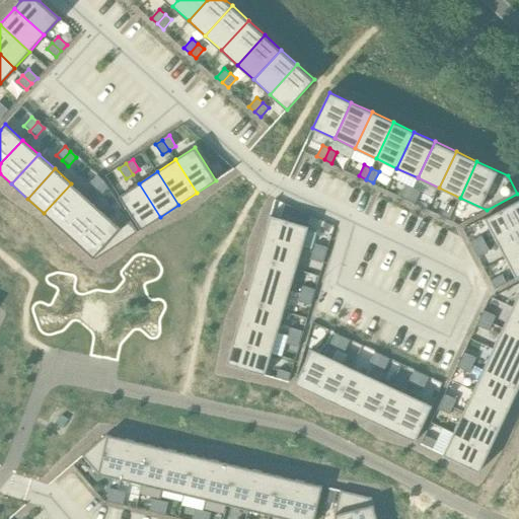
[(97,175),(88,184),(94,190),(102,180),(97,175)]
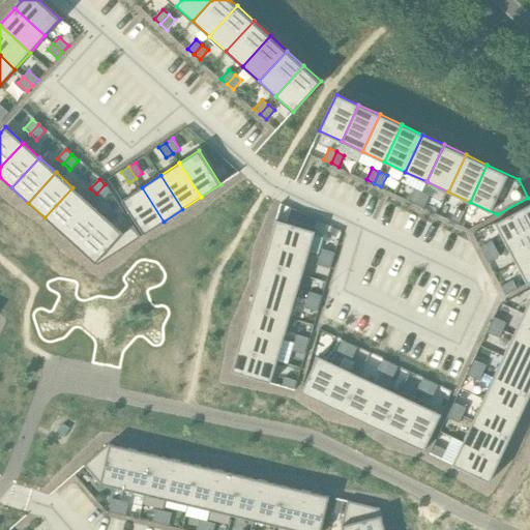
[(105,184),(96,194),(102,200),(110,192),(106,184),(105,184)]
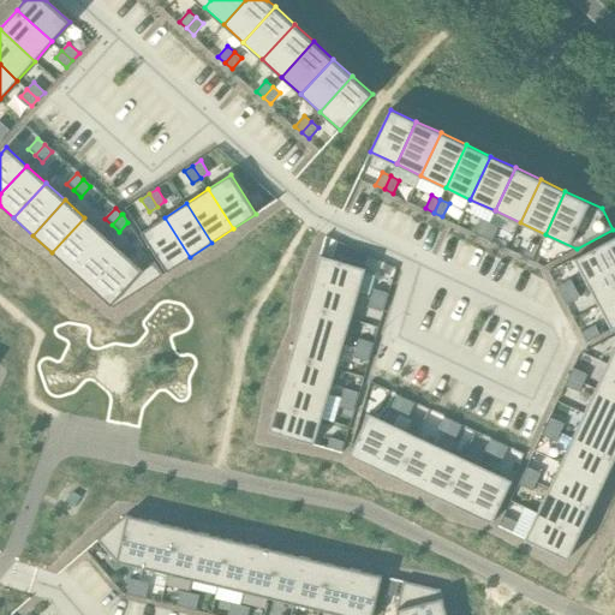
[(71,270),(103,234),(84,218),(52,252),(71,270)]
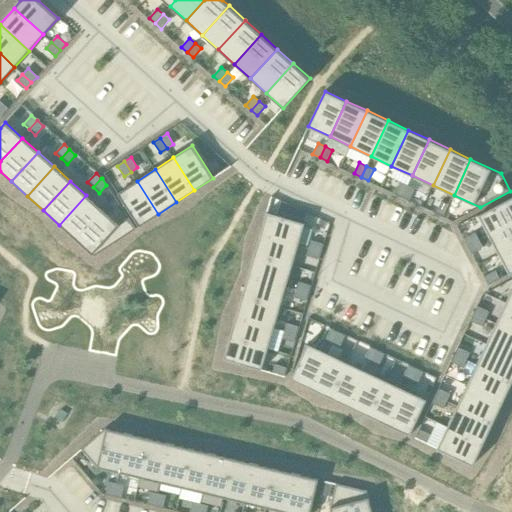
[(158,214),(137,181),(118,193),(139,226),(158,214)]
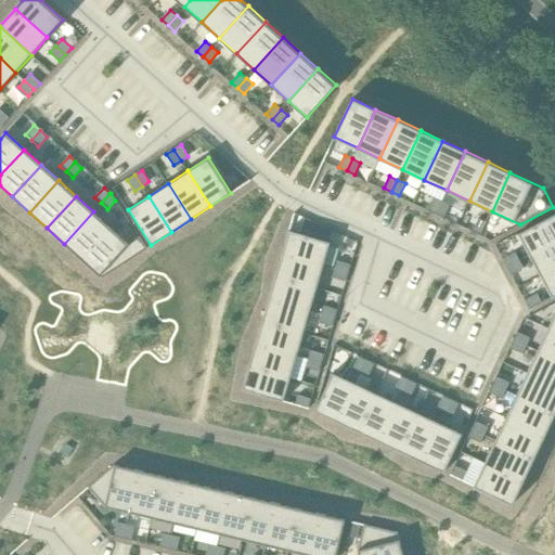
[(429,206),(428,209),(436,213),(441,201),(434,197),(429,206)]
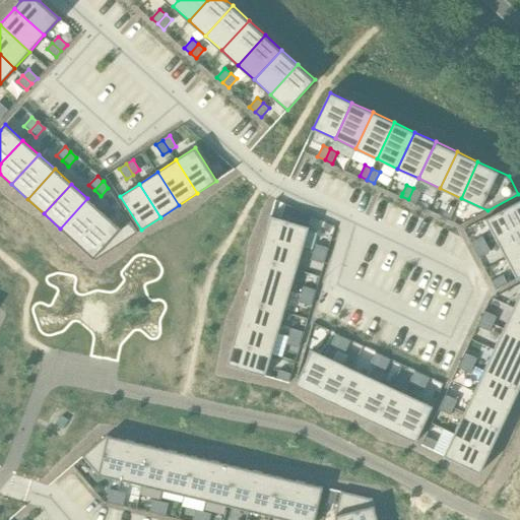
[(413,188),(408,199),(416,203),(418,198),(421,192),(413,188)]
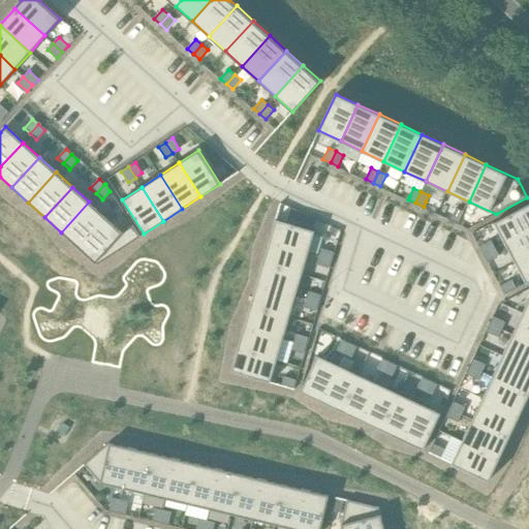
[(78,247),(105,217),(89,201),(61,232),(78,247)]
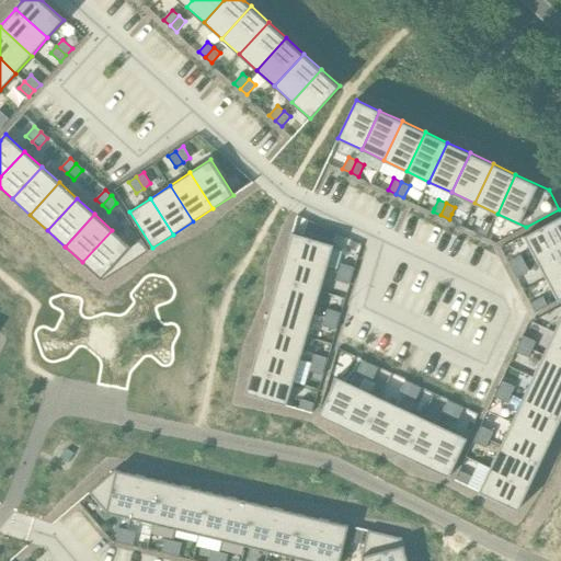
[(536,258),(560,243),(560,215),(524,236),(536,258)]
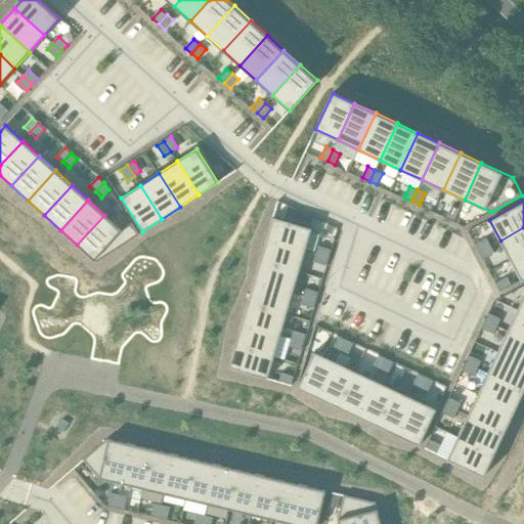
[(451,206),(446,217),(453,221),(460,209),(451,206)]
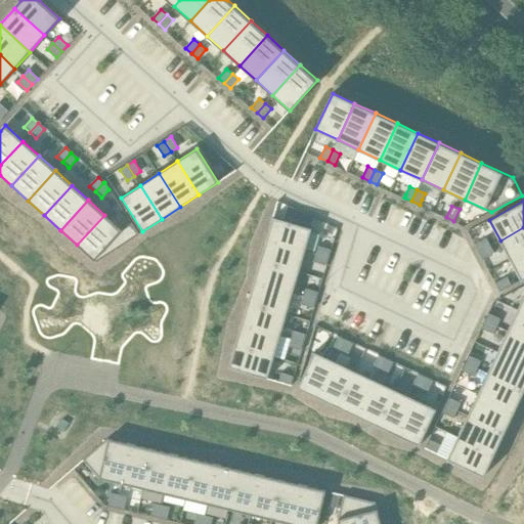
[(121,229),(104,215),(77,245),(96,262),(139,234),(131,223),(121,229)]
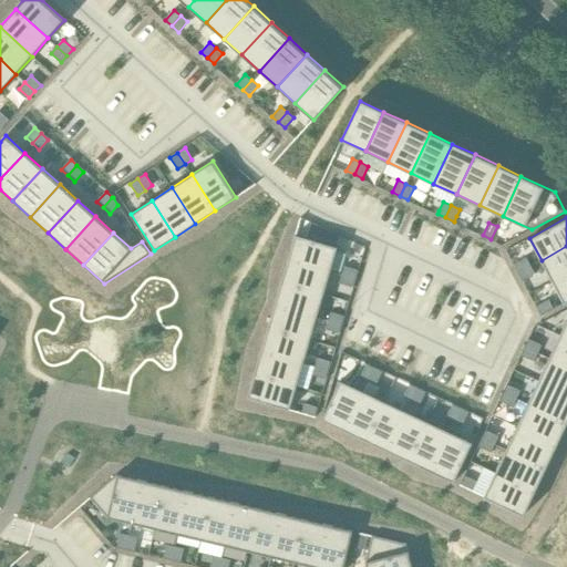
[(337,247),(296,235),(288,259),(330,271),(337,247)]
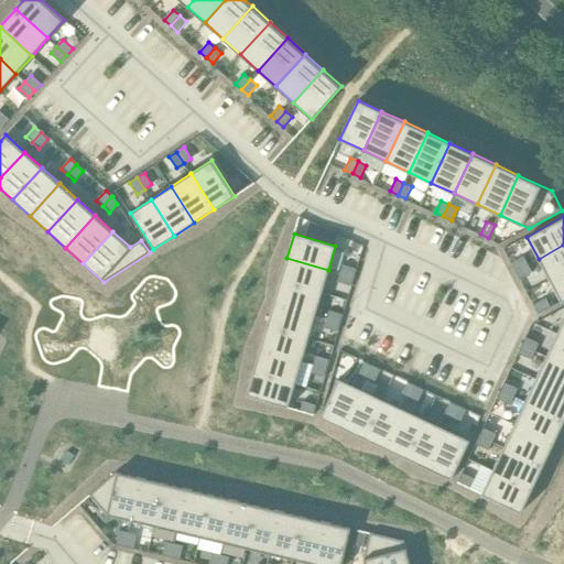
[(550,280),(563,271),(563,245),(539,259),(550,280)]
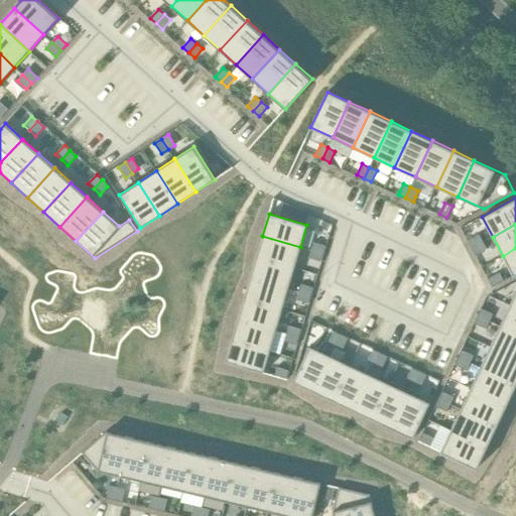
[(479,235),(468,240),(472,248),(483,242),(479,235)]
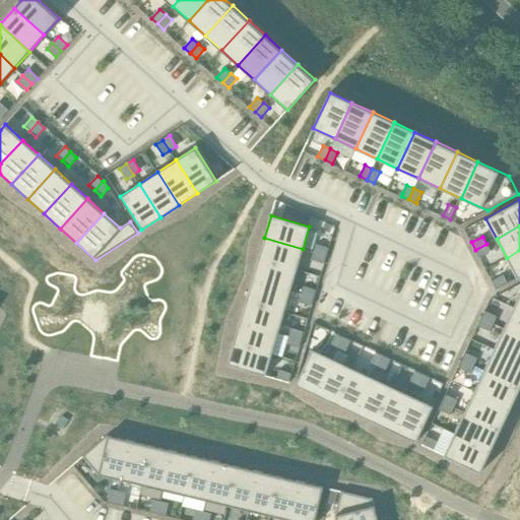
[(297,269),(303,249),(264,238),(258,258),(297,269)]
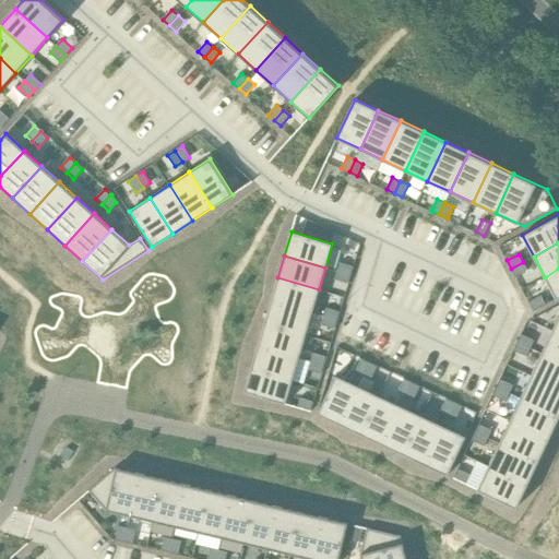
[(337,262),(335,270),(347,274),(351,265),(340,262),(337,262)]
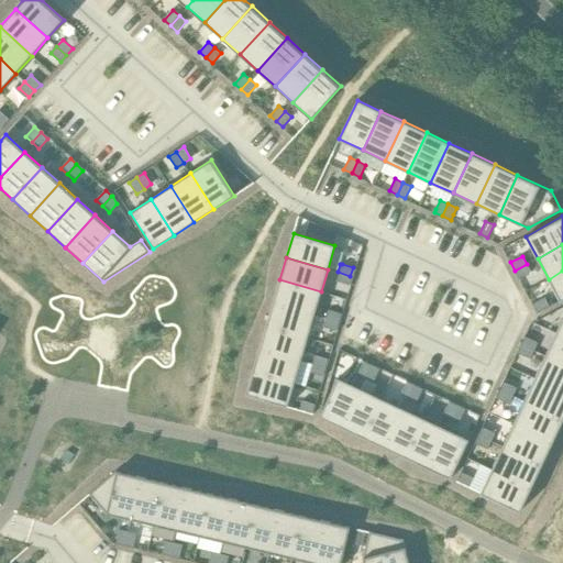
[(527,264),(515,271),(519,277),(531,272),(527,264)]
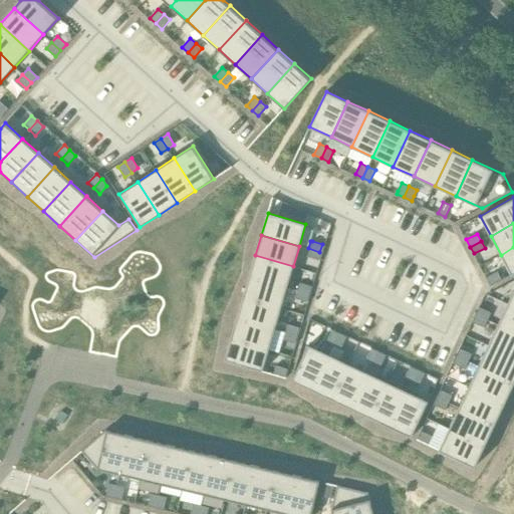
[(513,273),(513,247),(501,255),(511,274),(513,273)]
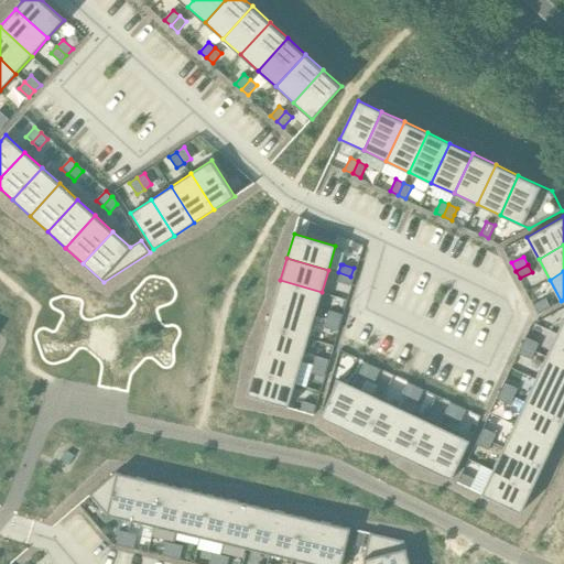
[(338,272),(335,281),(348,285),(350,277),(338,272)]
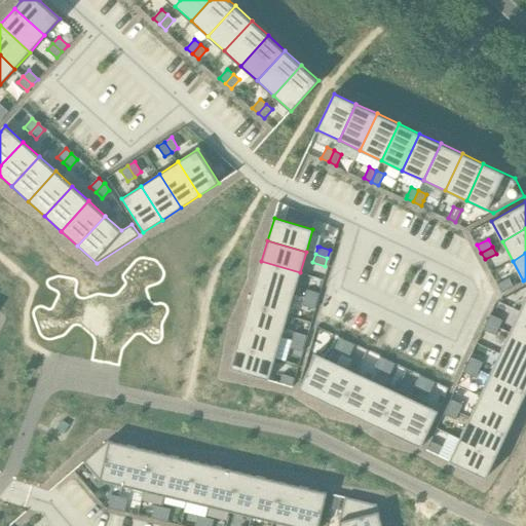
[(294,294),(300,272),(261,261),(255,283),(294,294)]
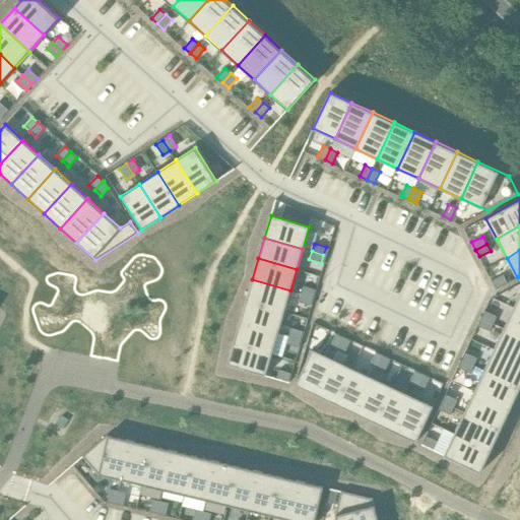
[(503,275),(493,280),(496,287),(507,282),(503,275)]
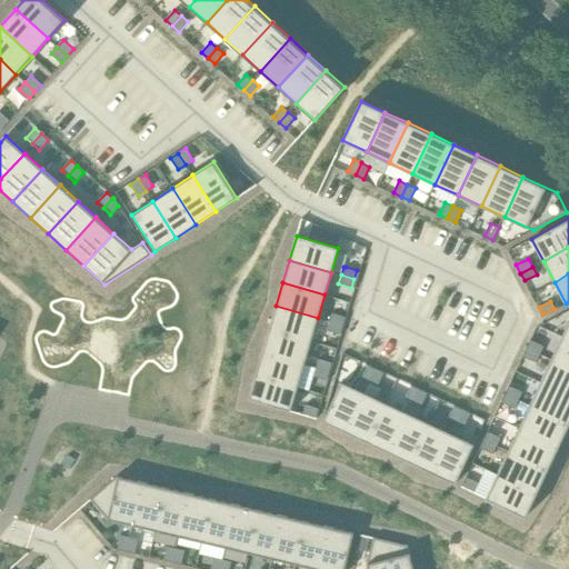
[(311,341),(318,318),(276,306),(269,329),(311,341)]
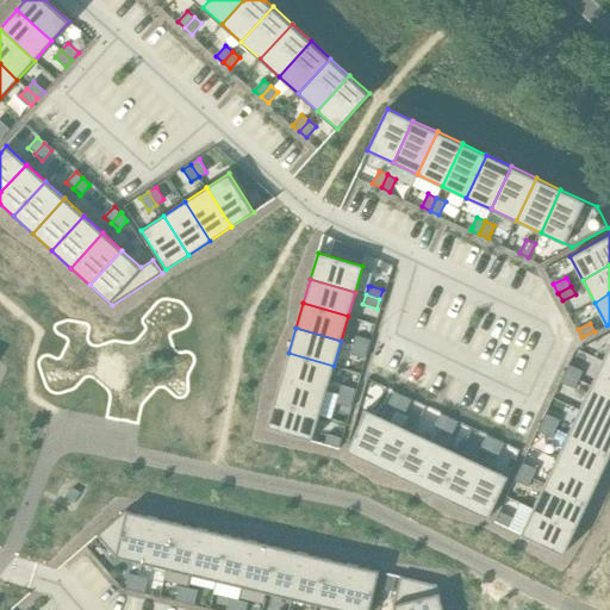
[(356,336),(353,344),(367,349),(369,340),(356,336)]
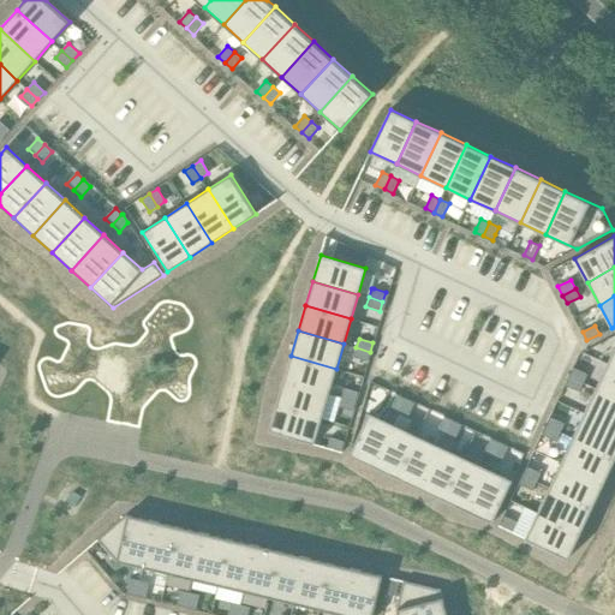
[(356,347),(353,357),(368,362),(370,352),(356,347)]
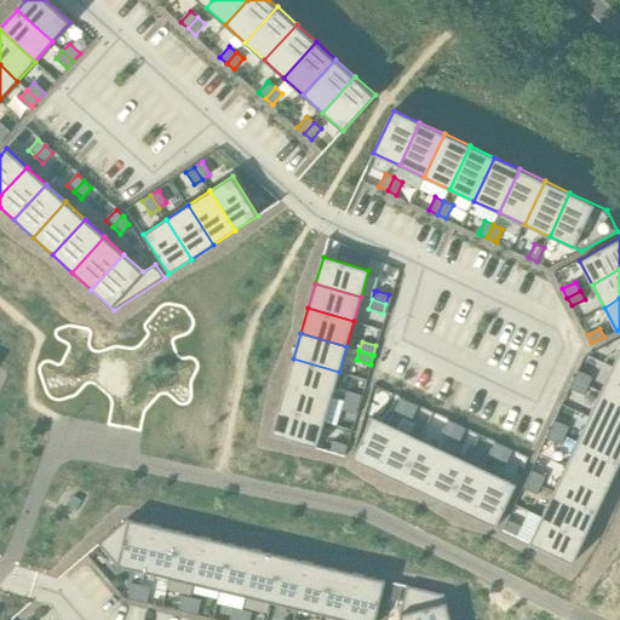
[(332,397),(339,372),(293,359),(286,384),(332,397)]
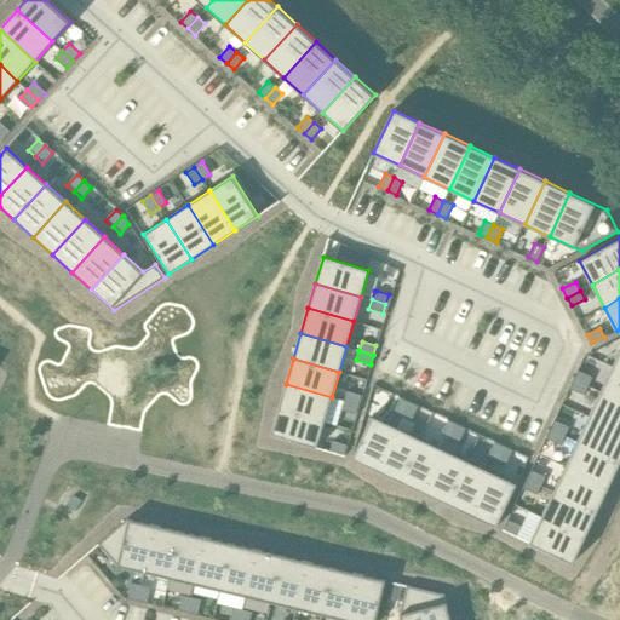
[(58,361),(36,384),(92,435),(114,412),(58,361)]
